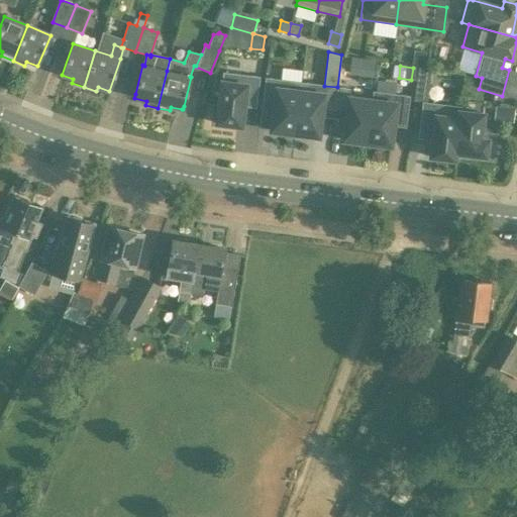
[(222,73),(216,124),(240,127),(244,100),(256,101),(260,77),(222,73)]
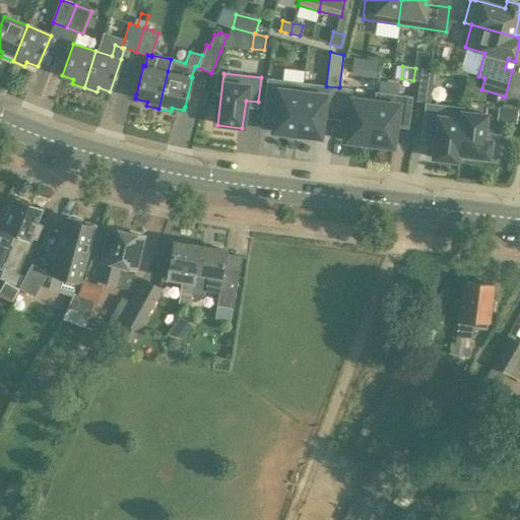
[(296,134),(303,83),(266,78),(263,103),(275,105),(272,131),(276,132),(296,134)]
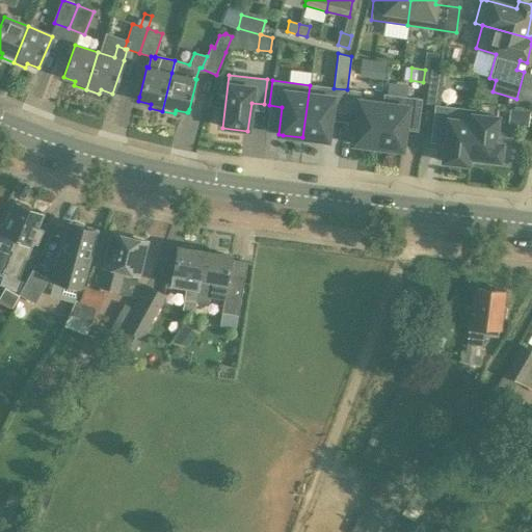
[(334,88),(310,85),(302,137),(327,140),(330,112),(344,114),(347,89),(334,88)]
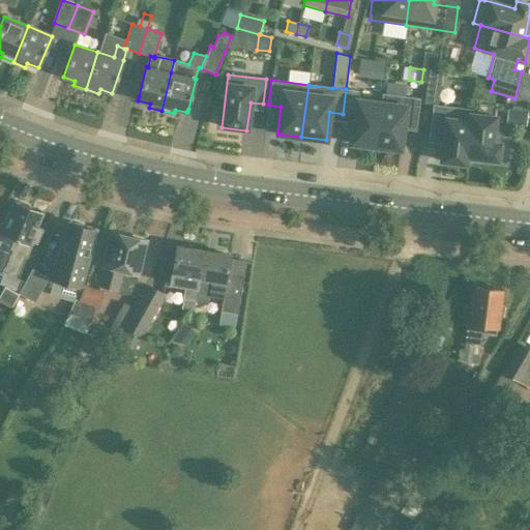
[(358,91),(346,89),(343,114),(355,115),(351,144),(376,147),(381,104),(380,104),(357,100),(358,91)]
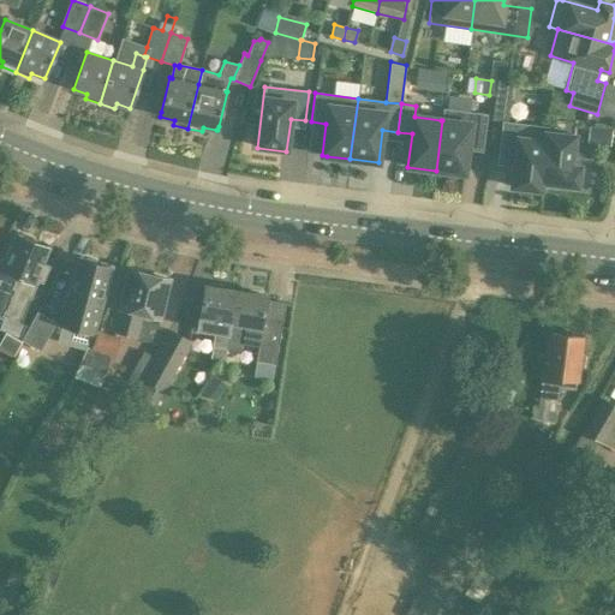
[(442,108),(441,120),(442,120),(436,171),(464,173),(469,141),(483,143),(487,114),(442,108)]
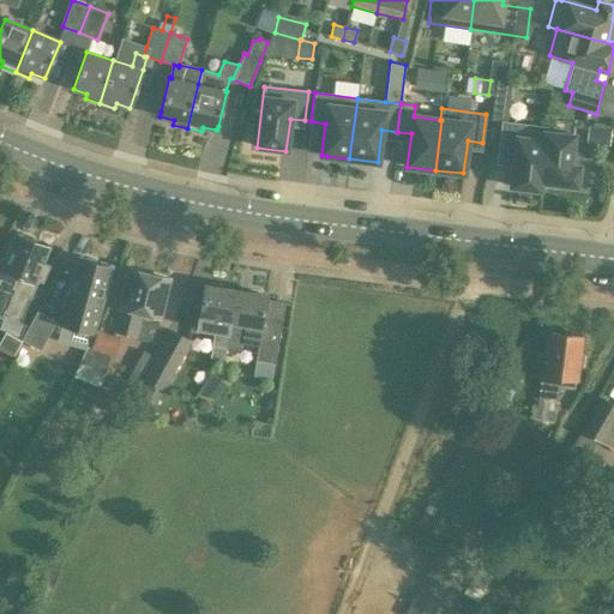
[(546,132),(547,132),(547,127),(500,121),(497,155),(513,157),(510,187),(540,191),(541,182),(540,182),(546,132)]
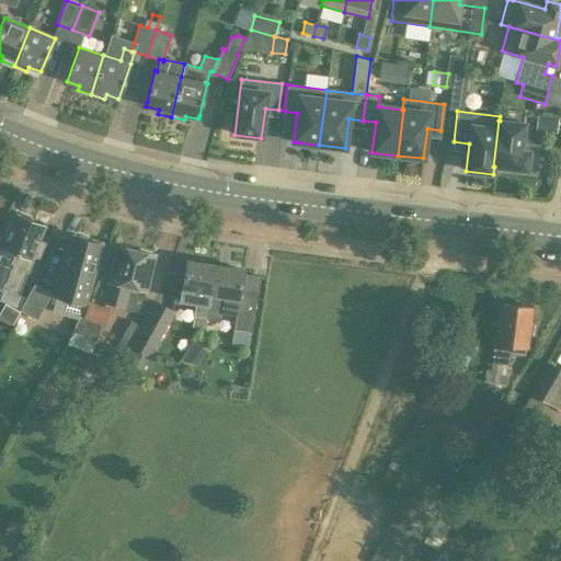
[(558,119),(538,117),(536,129),(556,133),(558,119)]
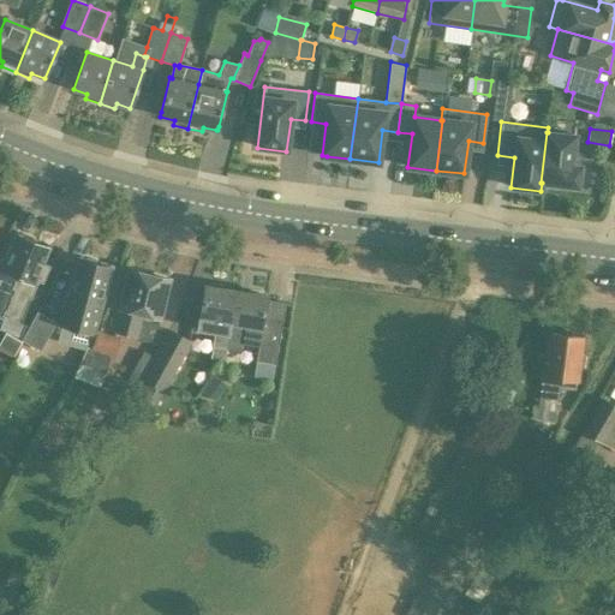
[(574,136),(548,132),(547,132),(541,183),(542,183),(577,186),(579,167),(571,166),(574,136)]
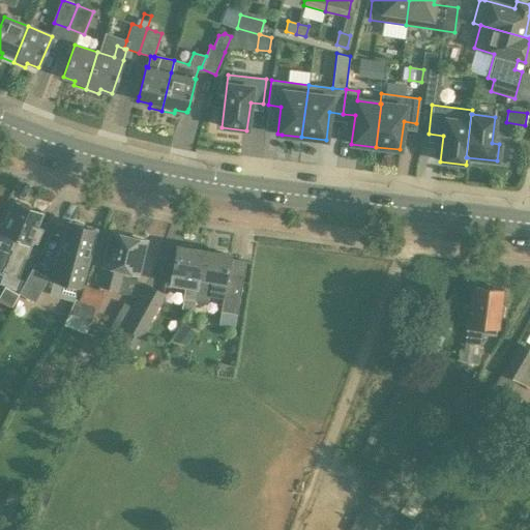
[(17,201),(12,210),(0,240),(0,245),(4,247),(0,258),(0,264),(6,267),(15,252),(11,251),(24,225),(28,226),(34,211),(32,210),(33,208),(17,201)]
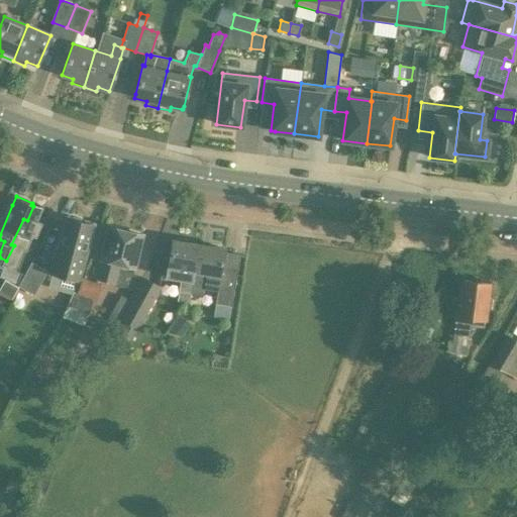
[(34,222),(40,208),(33,206),(27,220),(23,219),(11,244),(14,245),(6,261),(7,261),(5,266),(14,270),(22,248),(26,250),(32,236),(35,237),(40,224),(34,222)]
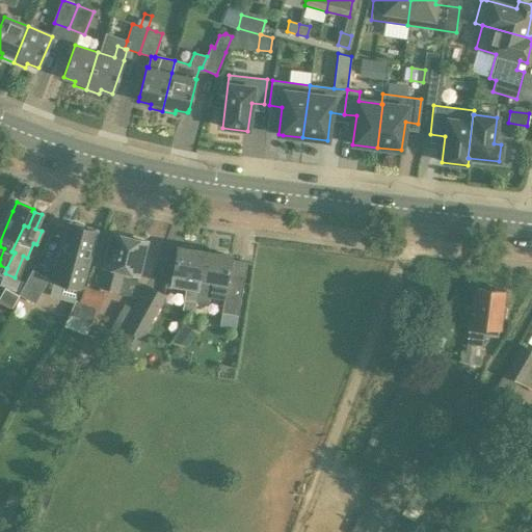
[(52,282),(80,289),(96,232),(83,229),(82,225),(75,223),(72,225),(69,224),(67,233),(52,282)]
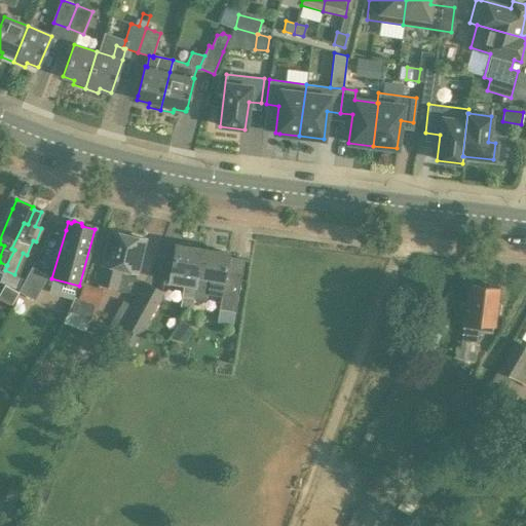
[(145,239),(111,231),(102,265),(98,285),(127,292),(130,280),(134,282),(145,239)]
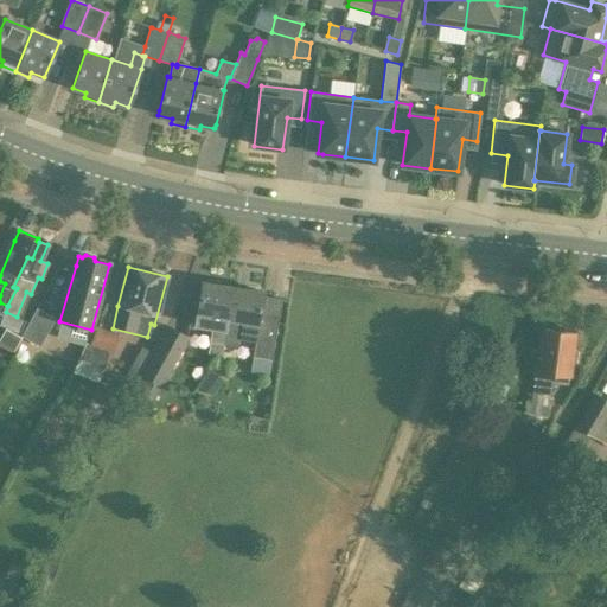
[(206,283),(203,282),(196,325),(211,328),(209,342),(223,344),(232,287),(218,285),(219,281),(206,280),(206,283)]
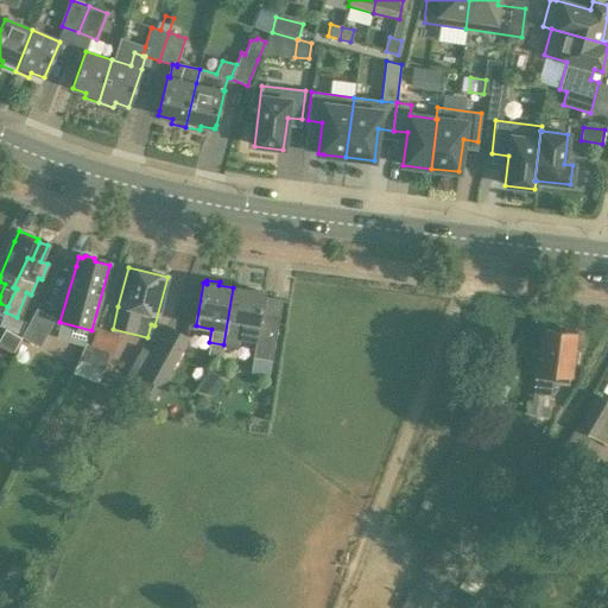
[(233,287),(223,344),(238,347),(239,339),(255,342),(253,358),(272,360),(278,323),(259,320),(264,293),(259,292),(233,287)]
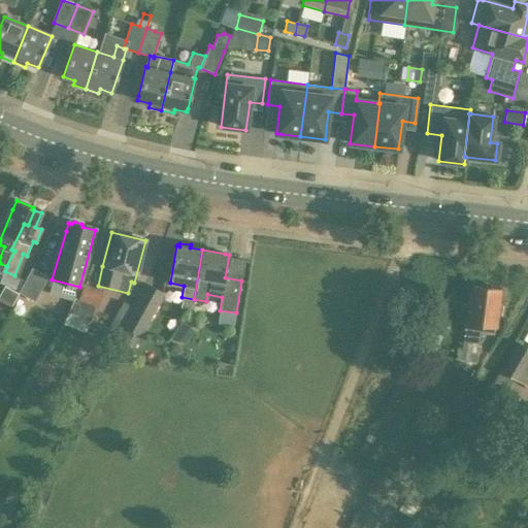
[(47,277),(33,269),(20,293),(35,301),(47,277)]
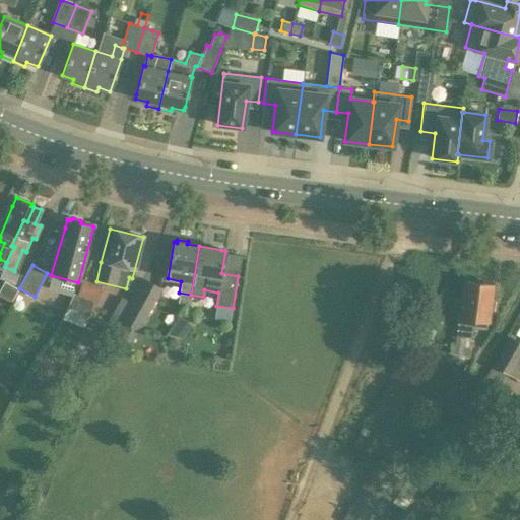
[(102,286),(83,280),(78,296),(74,295),(67,311),(88,318),(93,303),(96,304),(102,286)]
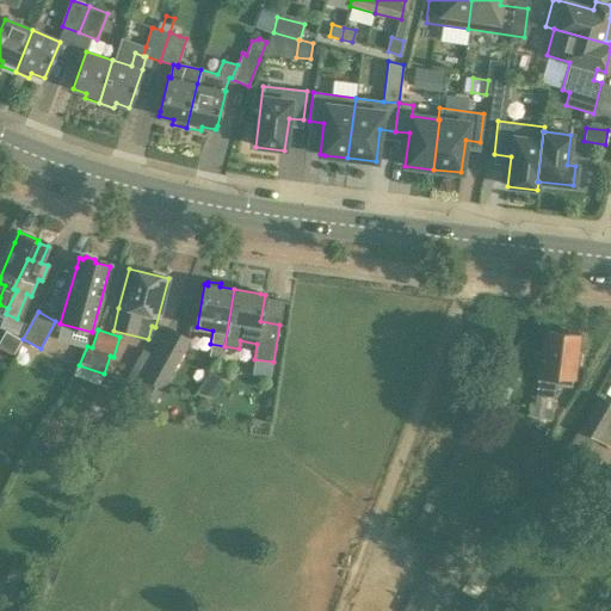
[(189,340),(170,329),(143,377),(162,387),(189,340)]
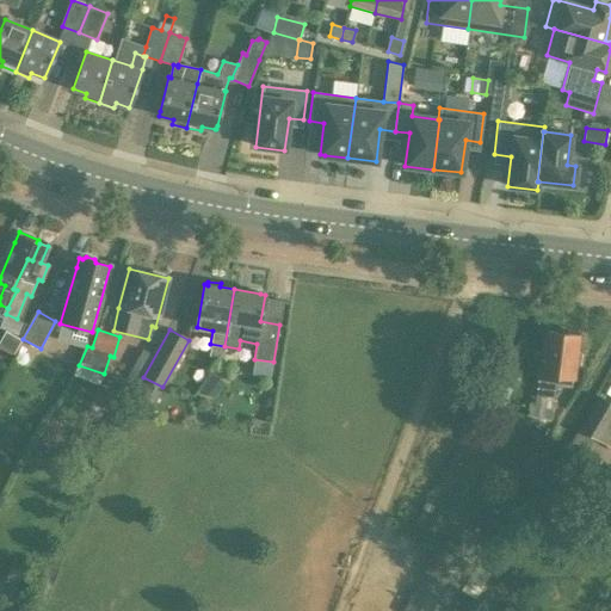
[(543,334),(539,375),(538,395),(536,406),(531,405),(530,418),(551,421),(554,396),(555,386),(572,387),(573,378),(574,378),(580,335),(543,331),(543,334)]
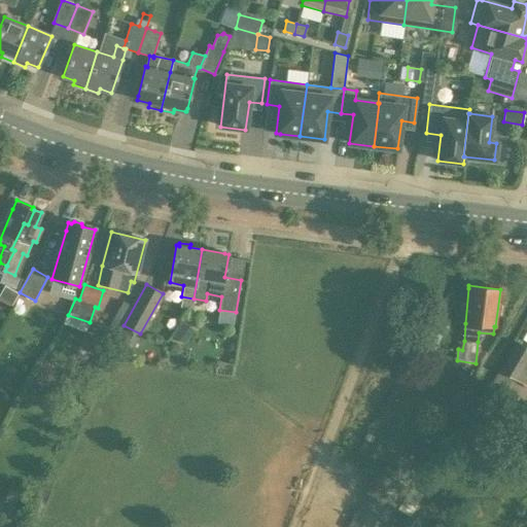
[(0,301),(11,307),(20,293),(5,286),(0,294),(0,301)]
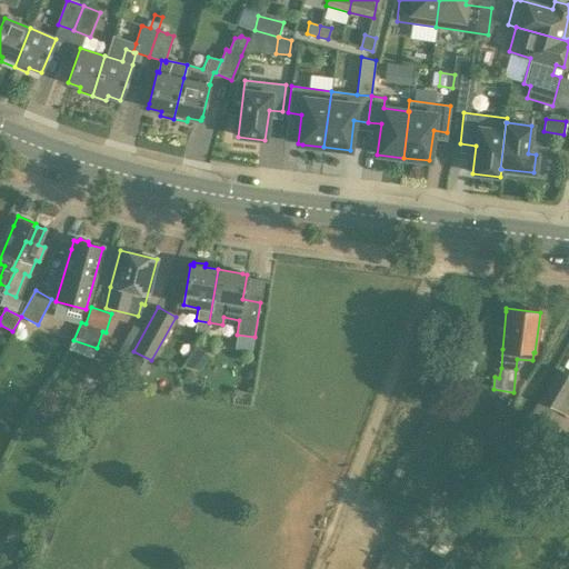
[(209,351),(198,343),(190,355),(201,362),(209,351)]
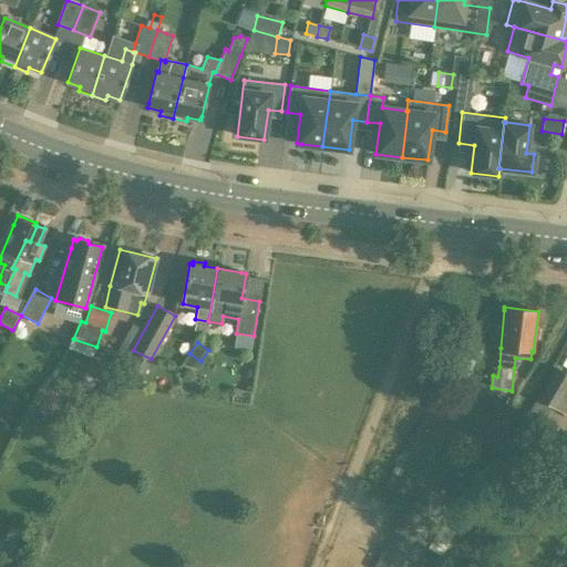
[(557,410),(566,390),(566,374),(555,369),(538,400),(557,410)]
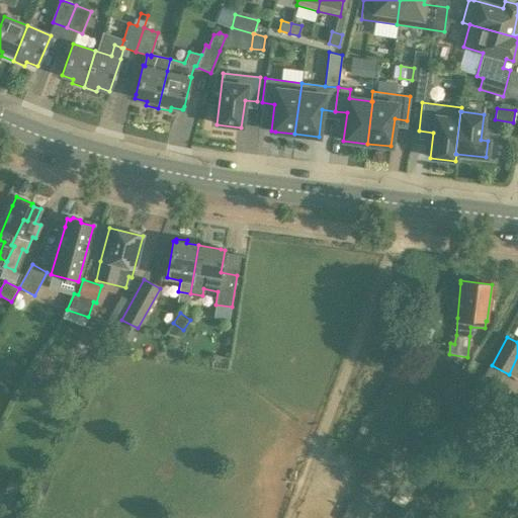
[(10,483),(4,493),(14,498),(19,487),(10,483)]
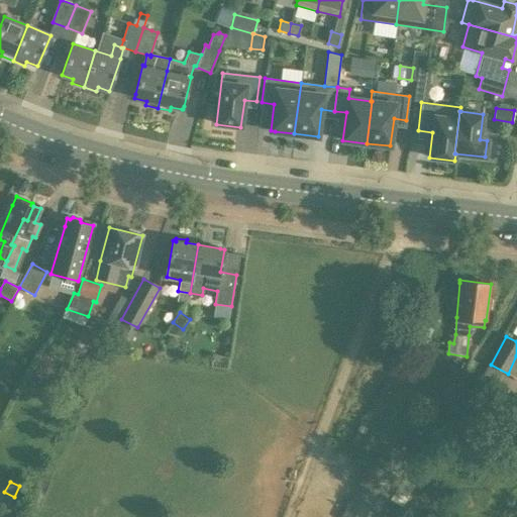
[(378,513),(383,503),(376,499),(371,509),(378,513)]
